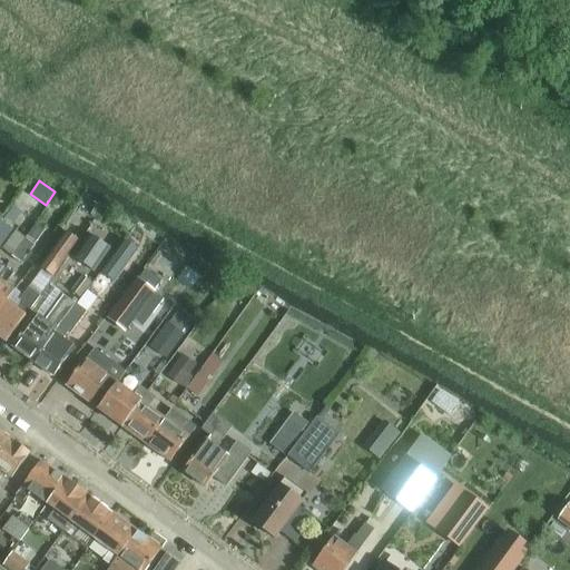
[(22,225),(17,233),(15,231),(1,249),(20,264),(35,245),(45,232),(36,225),(31,231),(22,225)]
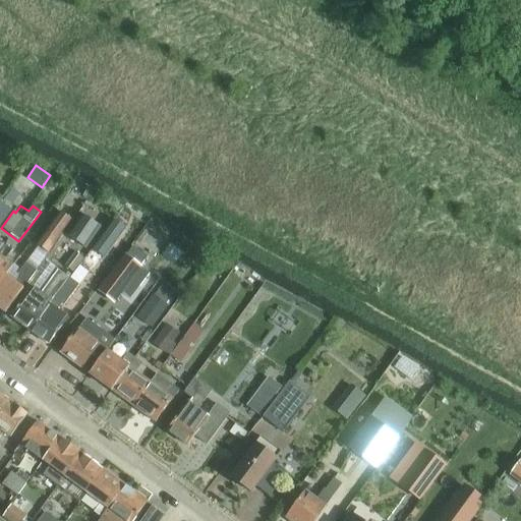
[(60,213),(37,245),(49,254),(72,221),(60,213)]
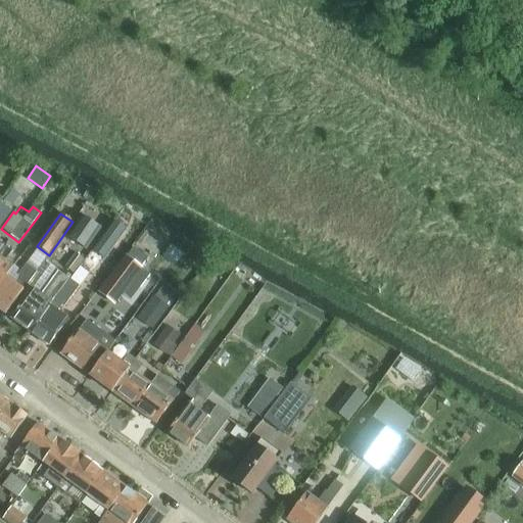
[(82,218),(69,237),(87,249),(100,230),(82,218)]
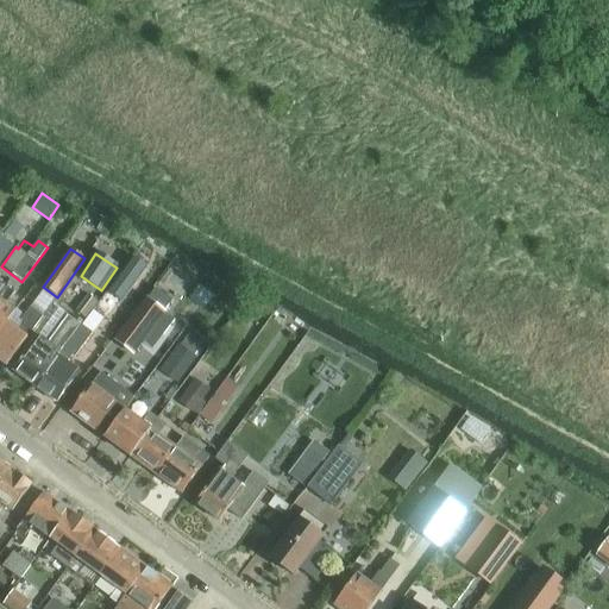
[(120,301),(145,267),(131,257),(106,292),(120,301)]
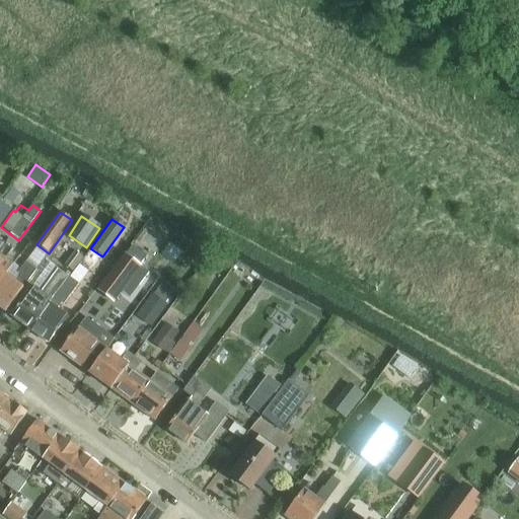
[(3,243),(0,247),(0,283),(5,277),(12,267),(13,265),(20,255),(12,249),(3,243)]
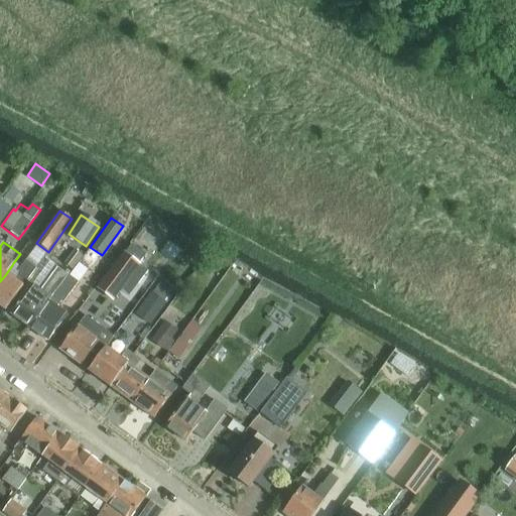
[(126,251),(98,288),(113,300),(130,277),(140,265),(141,263),(147,255),(133,244),(127,252),(126,251)]
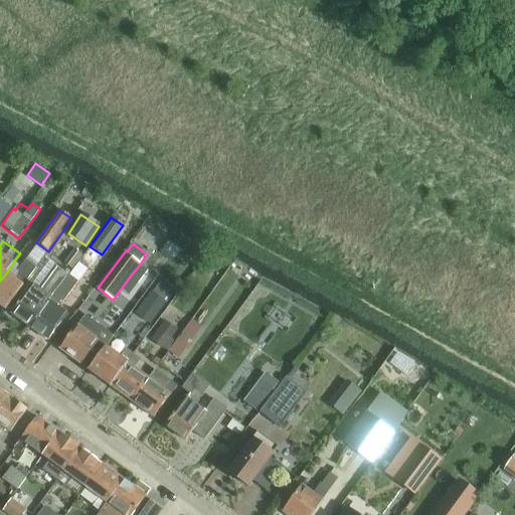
[(73,270),(83,256),(75,250),(65,264),(73,270)]
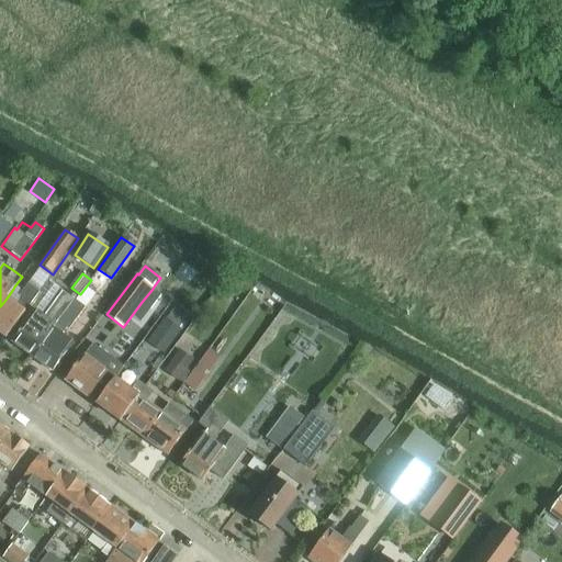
[(6,300),(0,306),(0,334),(6,338),(31,303),(40,293),(29,284),(22,292),(14,287),(13,289),(6,300)]
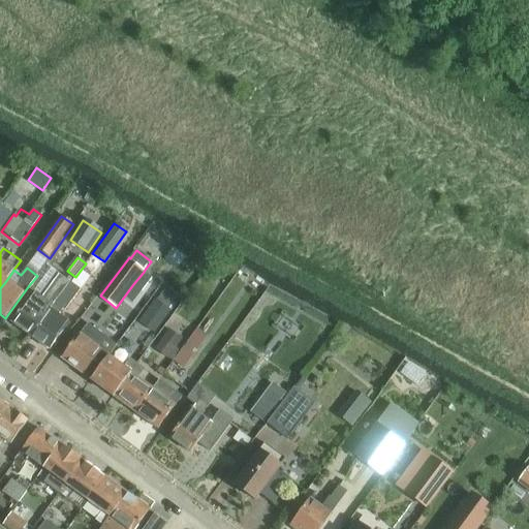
[(144,272),(133,284),(142,290),(152,278),(144,272)]
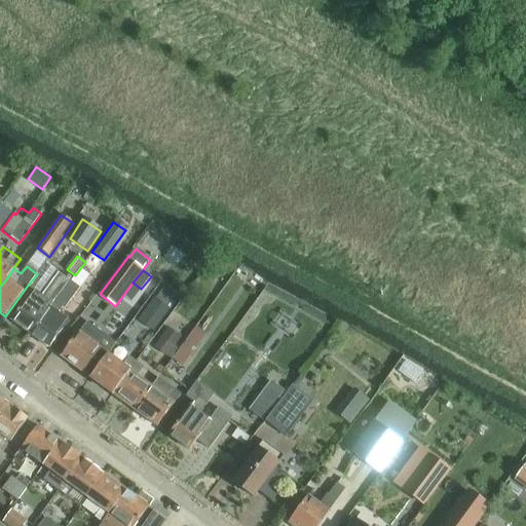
[(11,321),(30,334),(51,305),(69,282),(58,273),(44,292),(40,297),(33,291),(11,321)]
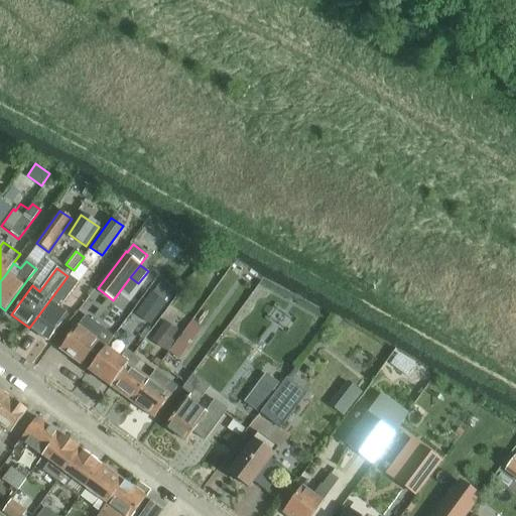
[(218,268),(207,283),(214,288),(225,273),(218,268)]
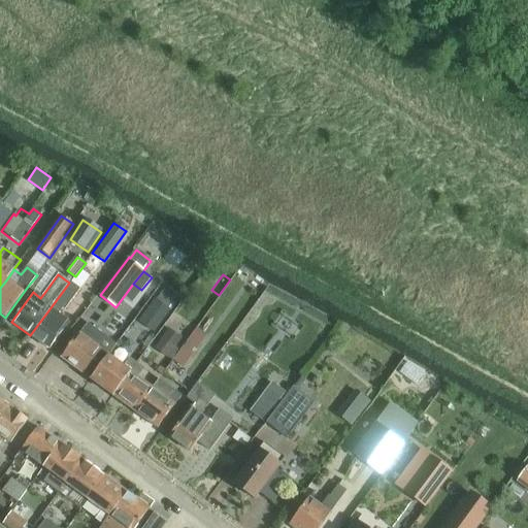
[(50,350),(68,323),(58,315),(62,308),(65,310),(80,290),(69,283),(52,306),(30,335),(50,350)]
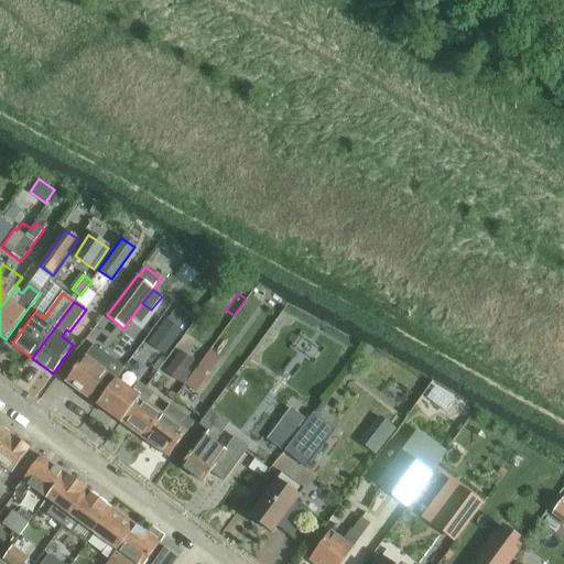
[(153,336),(148,344),(167,358),(186,333),(166,318),(153,336)]
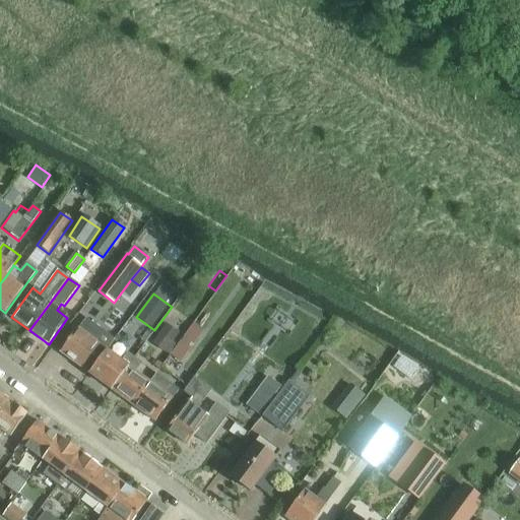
[(76,329),(60,352),(81,369),(87,360),(94,366),(106,349),(113,339),(100,329),(85,319),(77,330),(76,329)]
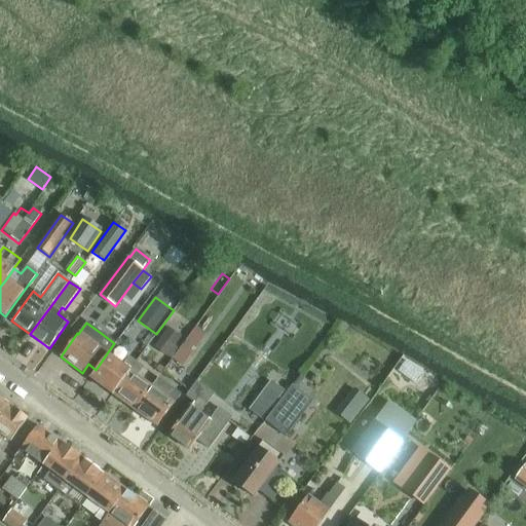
[(196,324),(186,339),(196,346),(208,332),(196,324)]
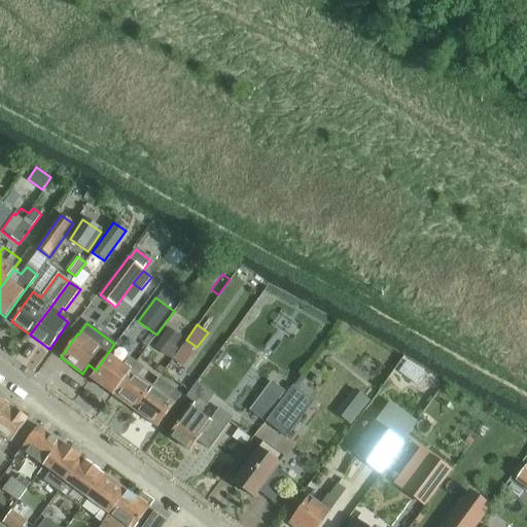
[(166,332),(154,348),(171,360),(172,359),(182,344),(166,332)]
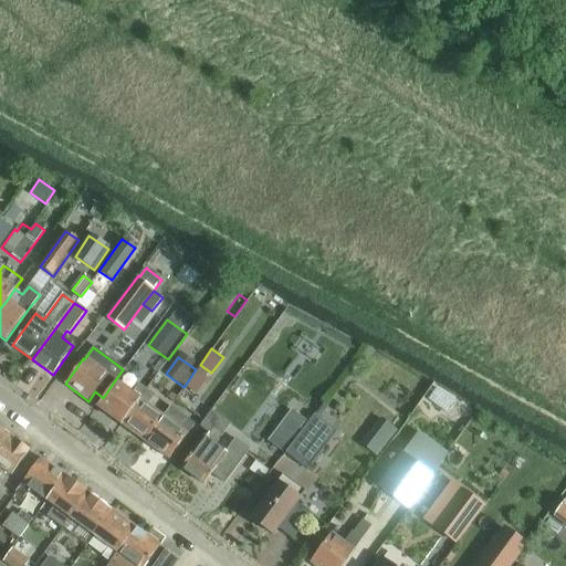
[(196,369),(185,386),(196,394),(208,378),(196,369)]
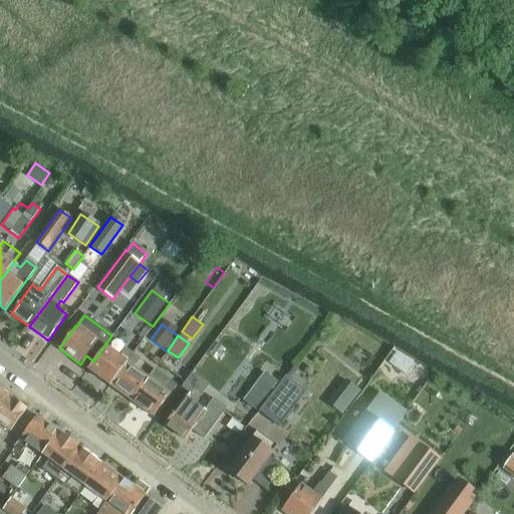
[(109,386),(133,353),(125,349),(119,357),(104,345),(93,361),(87,369),(109,386)]
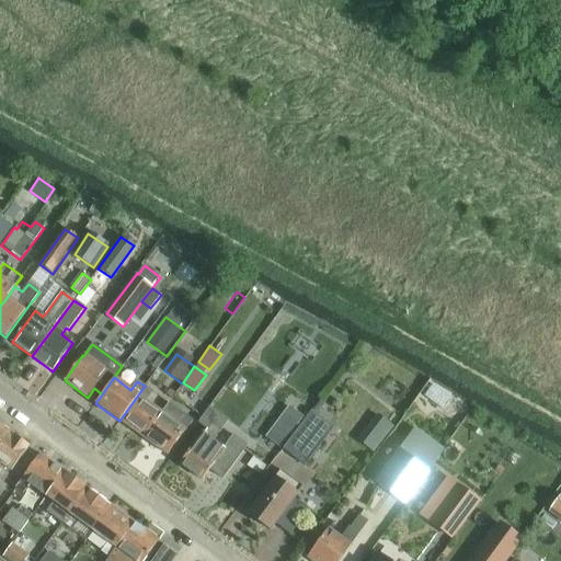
[(142,437),(161,412),(145,401),(151,391),(145,386),(119,421),(142,437)]
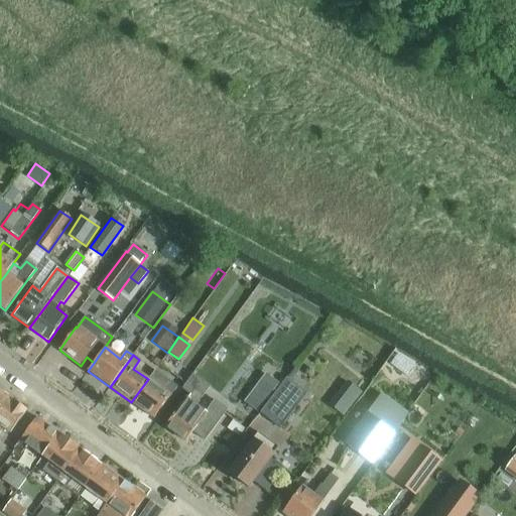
[(148,379),(131,402),(153,418),(175,387),(168,382),(169,381),(161,375),(156,371),(148,380),(148,379)]
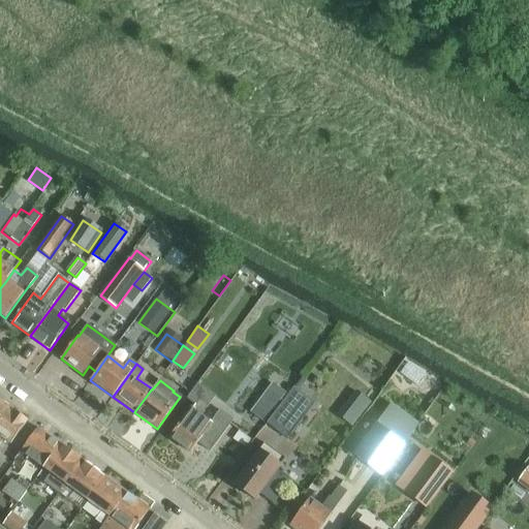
[(212,424),(201,416),(216,397),(198,383),(187,399),(194,405),(191,409),(191,408),(169,438),(190,454),(197,443),(210,453),(234,421),(220,411),(212,424)]
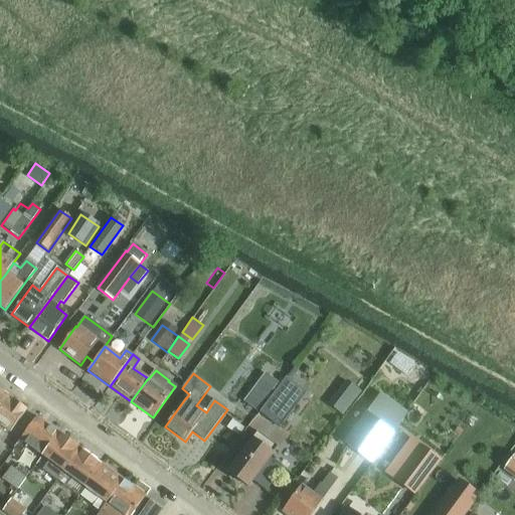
[(288,379),(261,413),(280,427),(306,393),(288,379)]
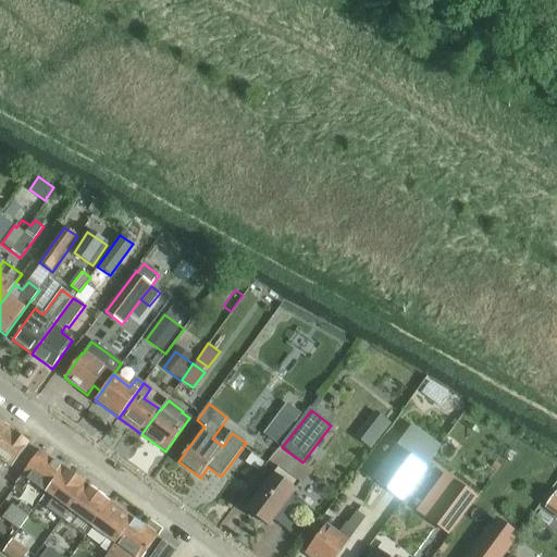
[(0,442),(10,430),(0,422),(0,442)]
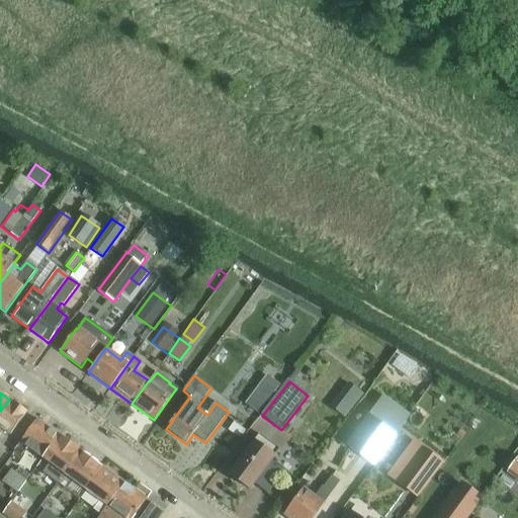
[(252,396),(245,405),(259,415),(265,406),(252,396)]
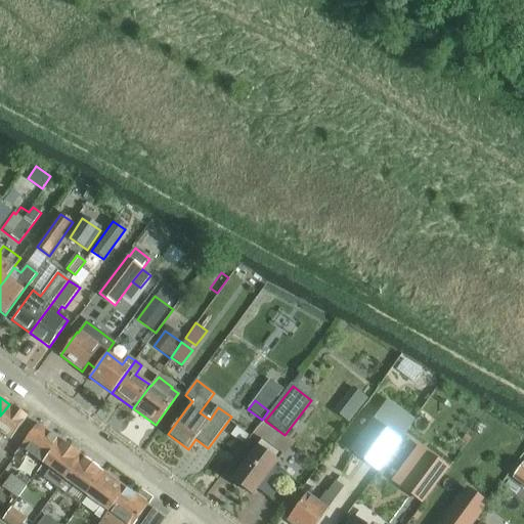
[(387,400),(350,450),(378,471),(415,421),(387,400)]
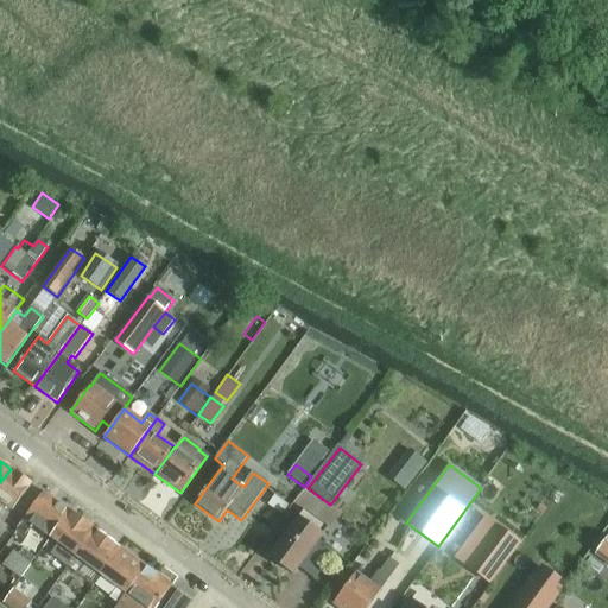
[(11,469),(0,482),(0,501),(12,511),(31,483),(11,469)]
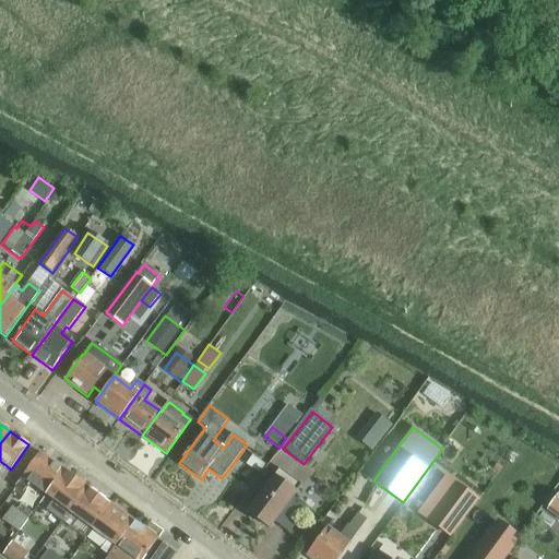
[(22,478),(15,487),(23,492),(30,484),(46,496),(64,471),(39,453),(22,477),(22,478)]
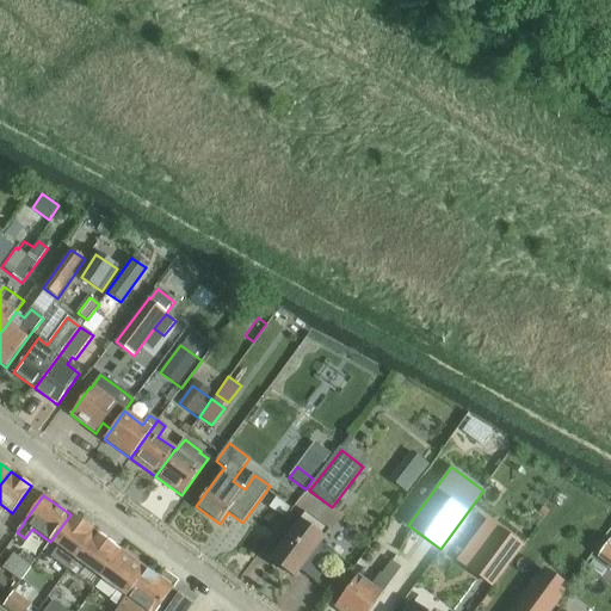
[(304,512),(270,560),(295,578),(300,571),(316,582),(337,554),(320,542),(329,530),(304,512)]
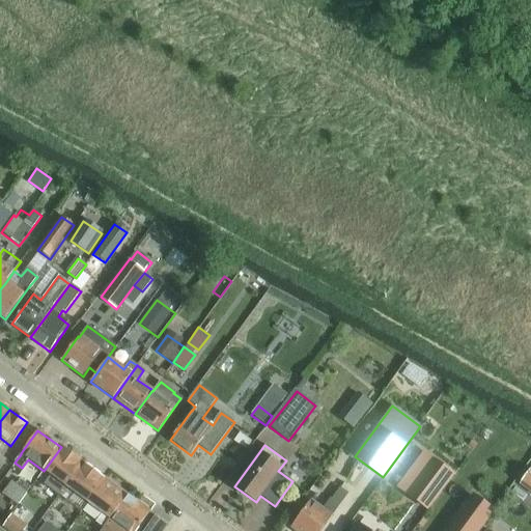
[(53,490),(59,495),(83,463),(61,447),(44,471),(51,476),(46,484),(53,490)]
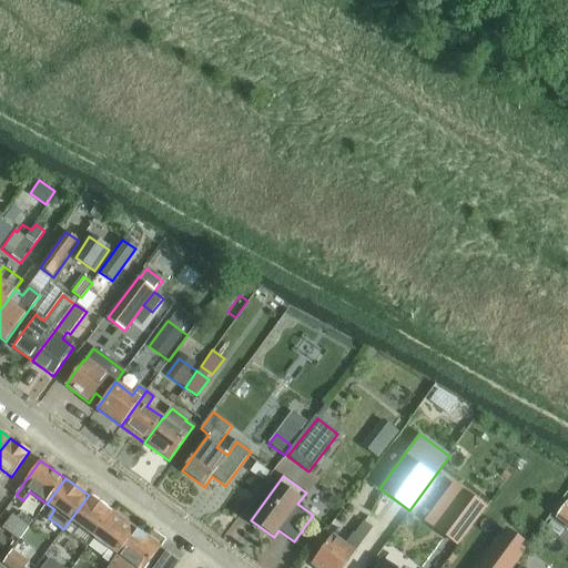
[(464,490),(436,529),(458,545),(486,506),(464,490)]
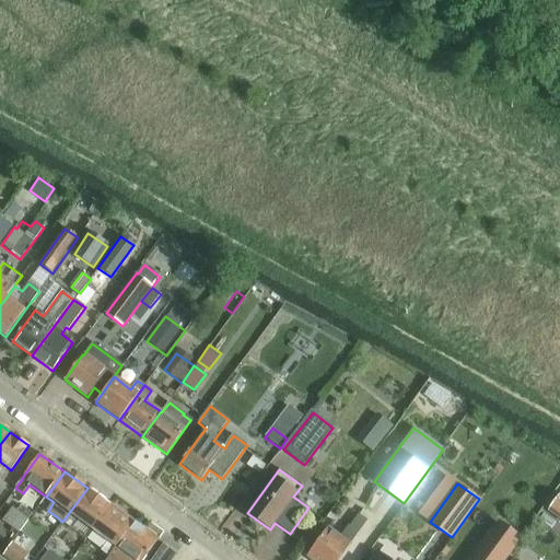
[(112,505),(88,488),(62,522),(70,527),(77,518),(93,531),(112,505)]
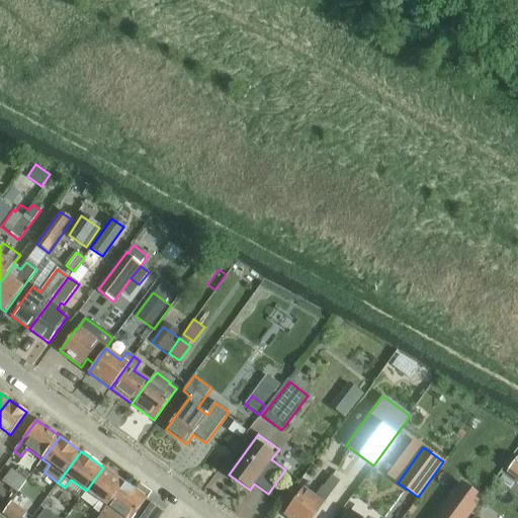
[(517,458),(506,473),(517,483),(517,458)]
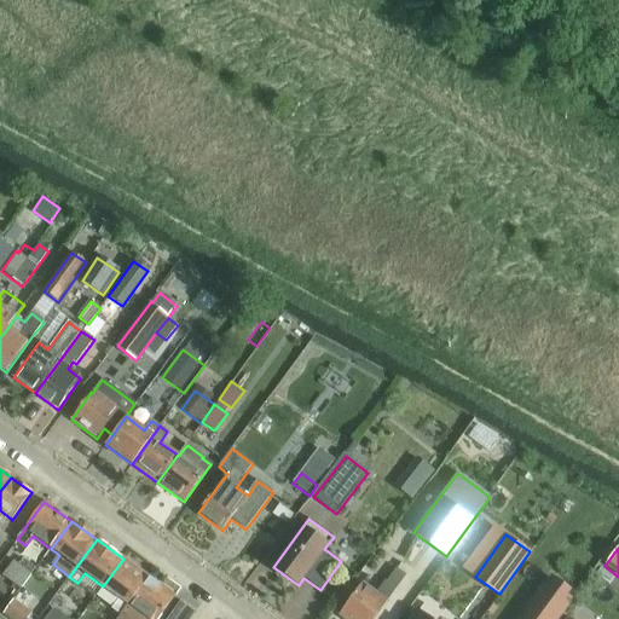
[(149,577),(123,559),(103,586),(121,600),(114,609),(121,614),(149,577)]
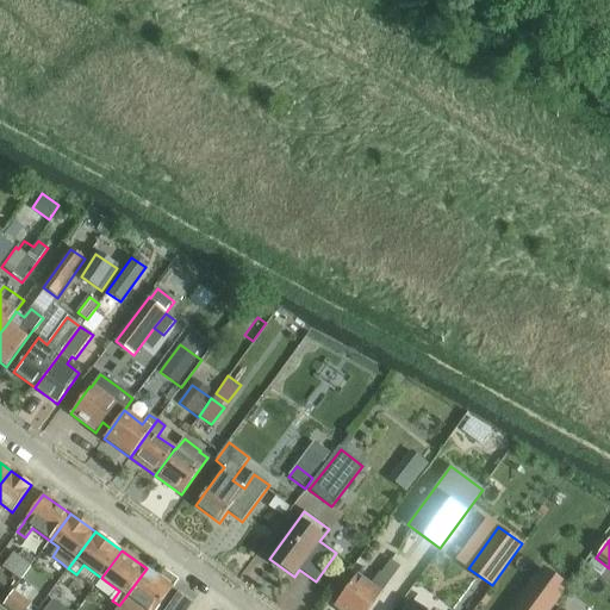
[(32,566),(13,553),(4,568),(22,582),(32,566)]
